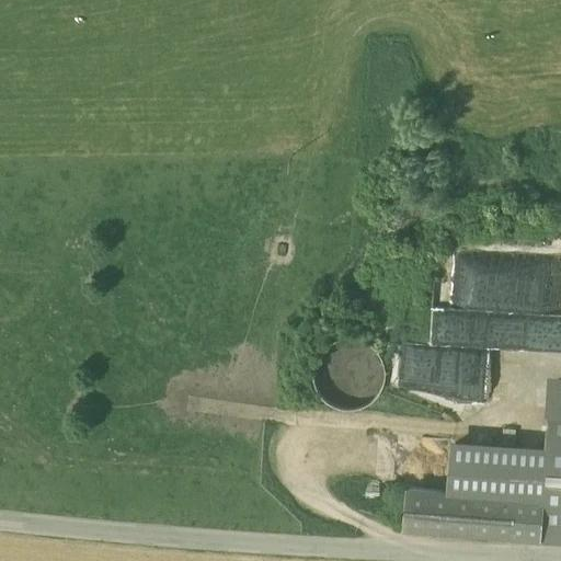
[(560,311),(550,310),(554,286),(519,281),(512,251),(499,249),(483,253),(490,281),(472,286),(469,305),(483,307),(453,315),(458,302),(445,300),(447,309),(444,310),(439,336),(479,342),(494,339),(492,329),(507,325),(508,330),(517,312),(517,309),(523,332),(528,321),(544,328),(550,327),(552,334),(560,338),(560,311)]
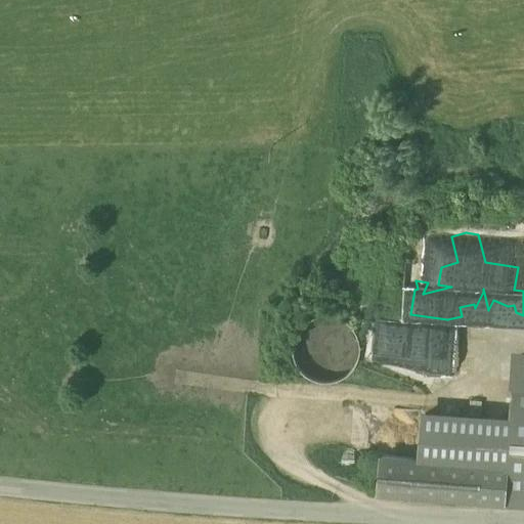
[(358,359),(360,347),(358,334),(351,323),(340,316),(326,313),(314,316),(303,323),(296,335),(294,347),(296,360),(304,372),(314,379),(328,381),(340,378),(351,370),(358,359)]
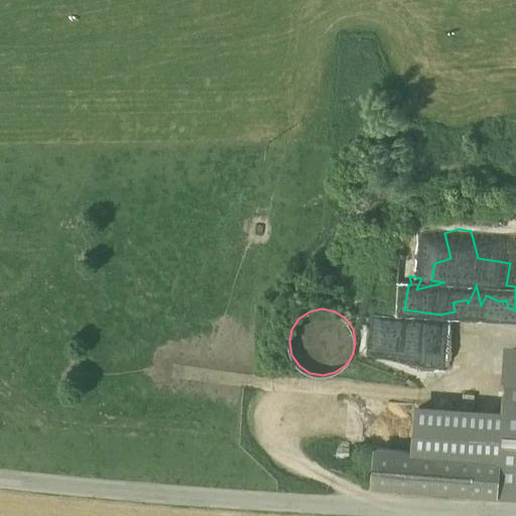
[(515,343),(507,343),(505,376),(515,376),(515,343)]
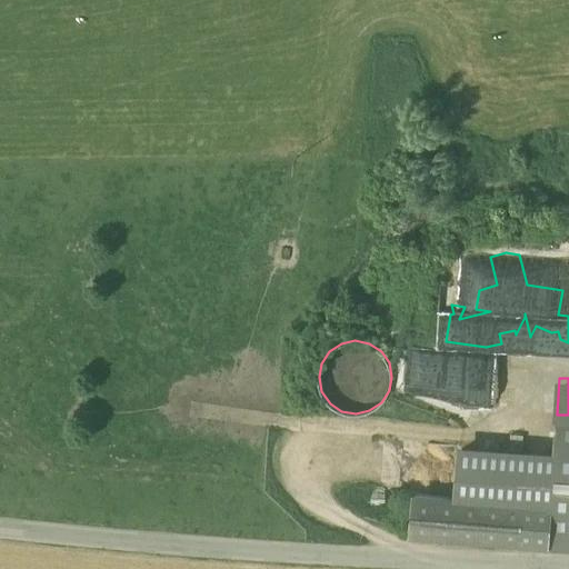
[(568,415),(557,415),(551,502),(549,532),(549,540),(548,545),(568,545),(568,415)]
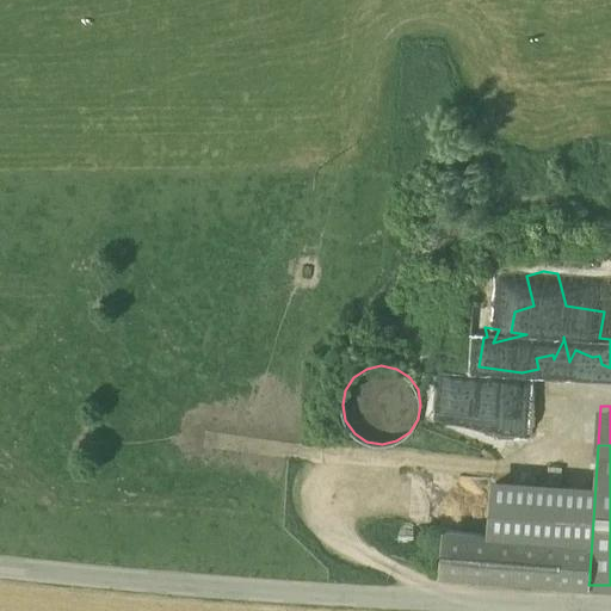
[(576,522),(488,514),(487,531),(575,538),(576,522)]
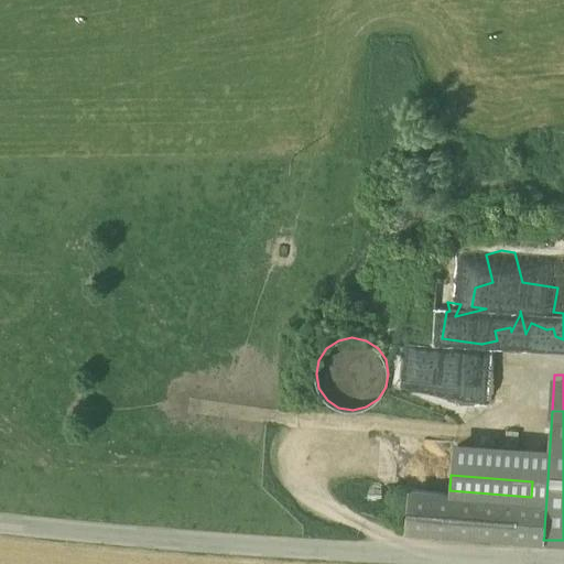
[(449,490),(412,487),(409,524),(544,535),(544,528),(546,498),(531,497),(449,490)]
